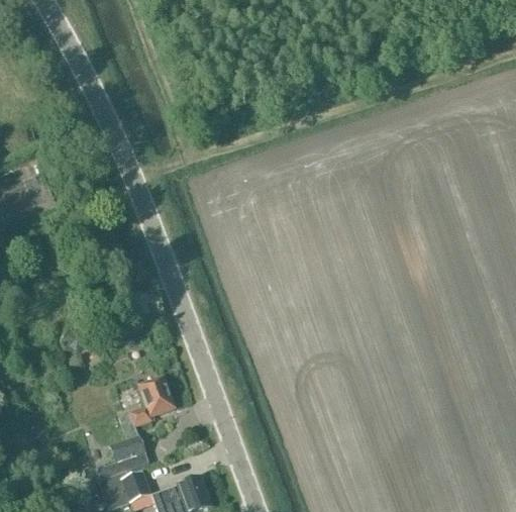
[(44,161),(2,169),(11,215),(54,206),(44,161)]
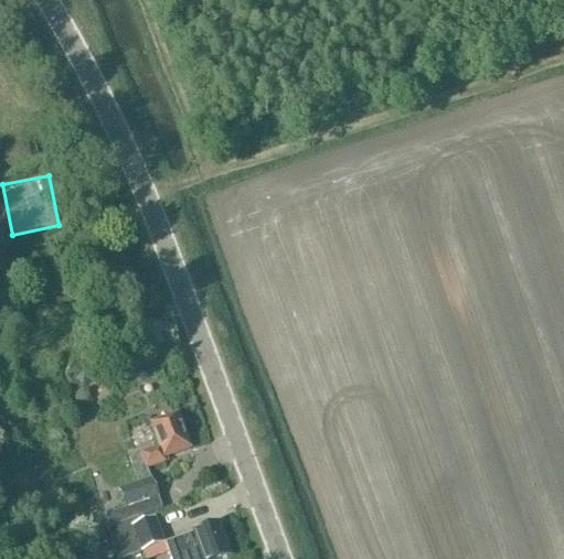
[(146,462),(147,465),(166,459),(165,454),(191,444),(179,410),(151,420),(159,443),(137,451),(141,463),(146,462)]
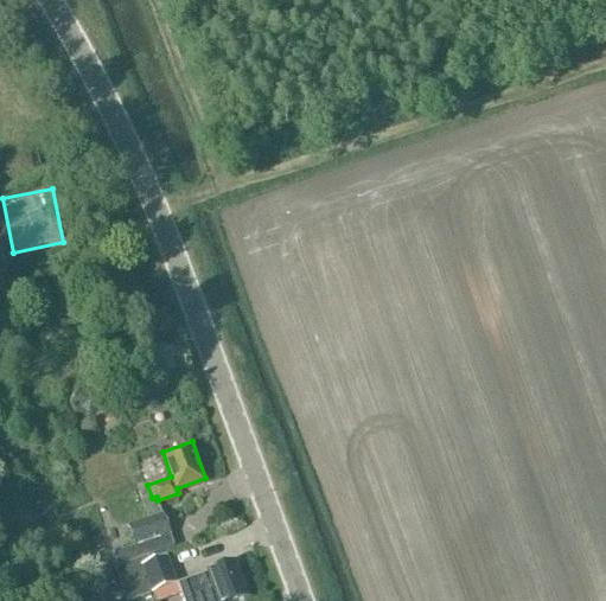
[(152,498),(147,485),(139,488),(150,516),(163,511),(158,500),(157,497),(152,498)]
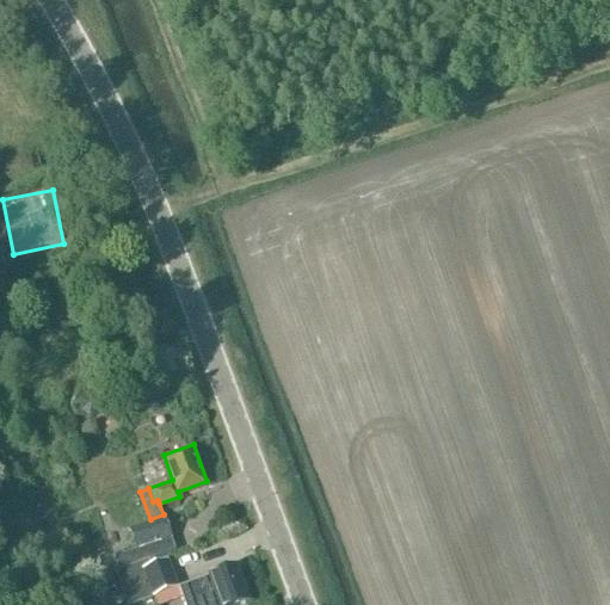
[(131,528),(139,545),(139,548),(168,536),(172,535),(164,514),(151,519),(131,528)]
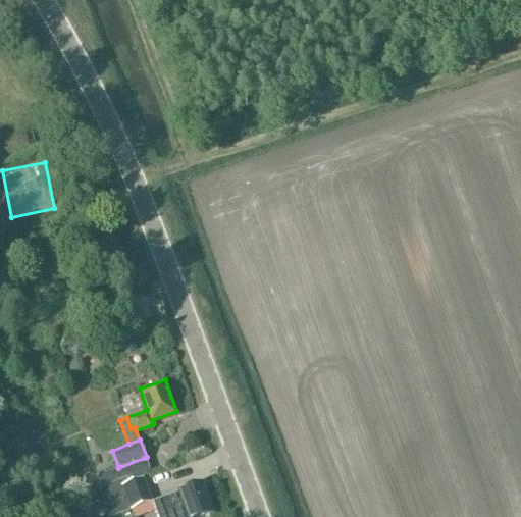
[(68,494),(82,488),(83,490),(103,483),(102,482),(147,466),(144,458),(118,468),(118,466),(106,470),(105,468),(64,482),(68,494)]
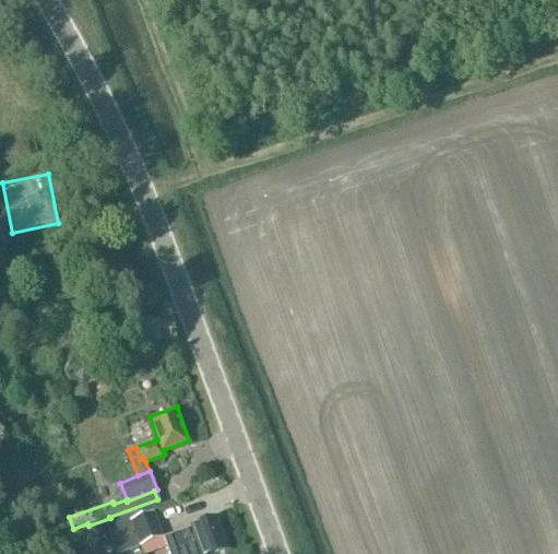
[(107,521),(118,552),(163,535),(153,510),(140,516),(138,510),(107,521)]
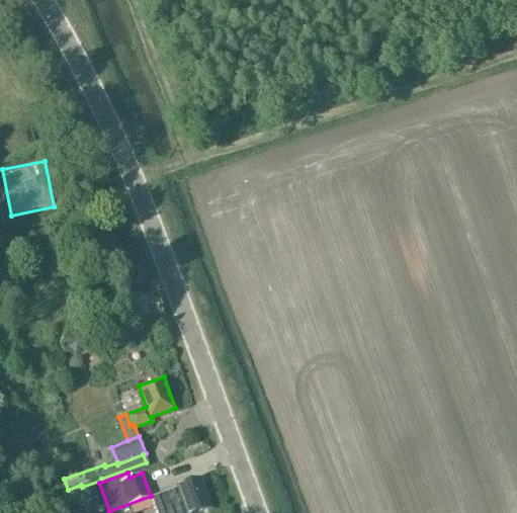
[(191,512),(210,507),(200,478),(152,495),(158,512),(191,512)]
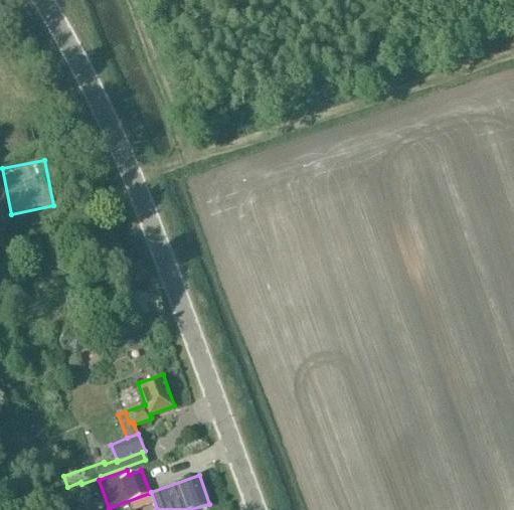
All buildings are outlined.
